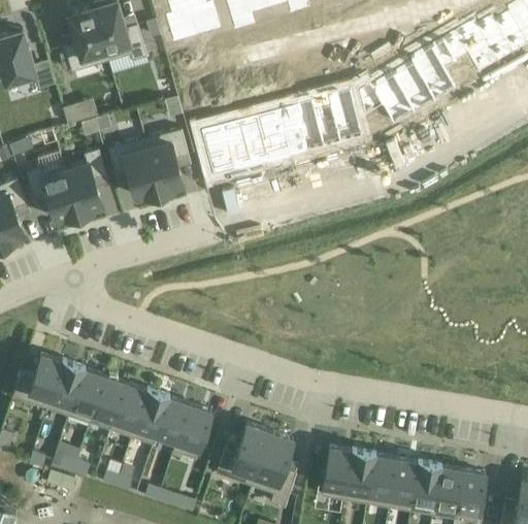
[(95,8),(92,9),(108,61),(130,55),(132,61),(146,57),(137,25),(124,29),(122,19),(117,2),(109,3),(109,0),(94,5),(95,8)]
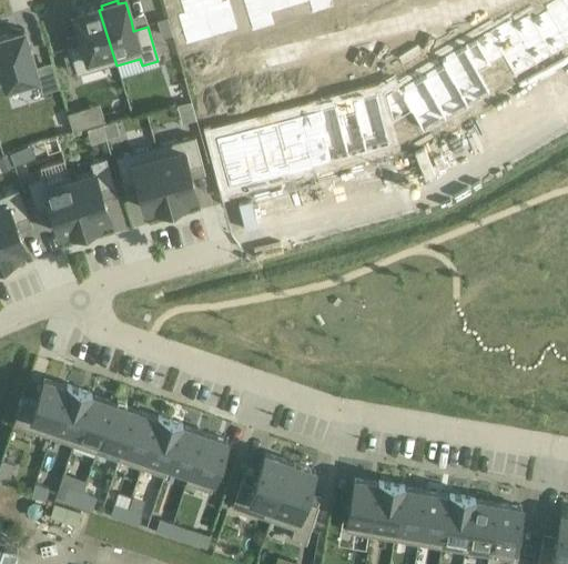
[(199,0),(176,0),(181,16),(175,18),(182,41),(209,33),(199,0)]
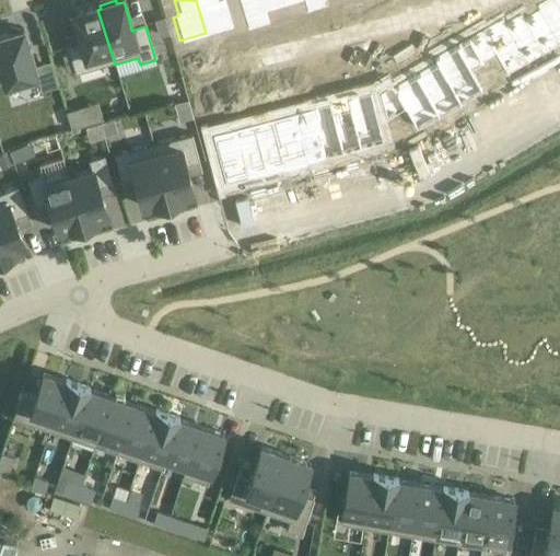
[(218,0),(196,0),(206,33),(233,24),(226,1),(220,3),(218,0)]
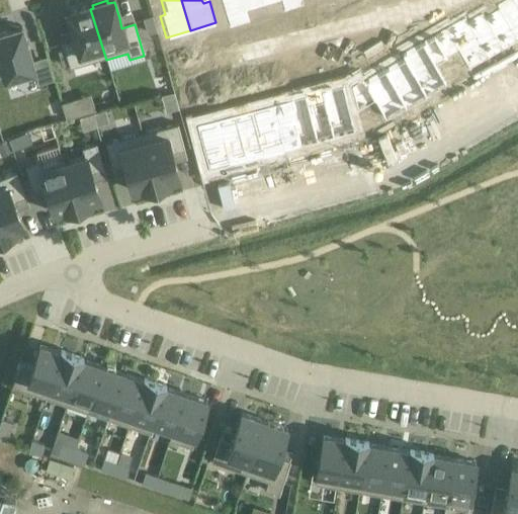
[(220,0),(229,28),(249,22),(244,7),(261,2),(260,0),(220,0)]
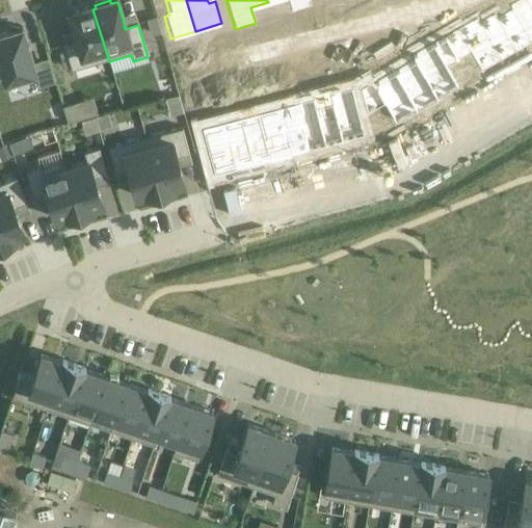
[(267,0),(268,2),(274,0),(287,0),(291,11),(311,5),(309,0),(267,0)]
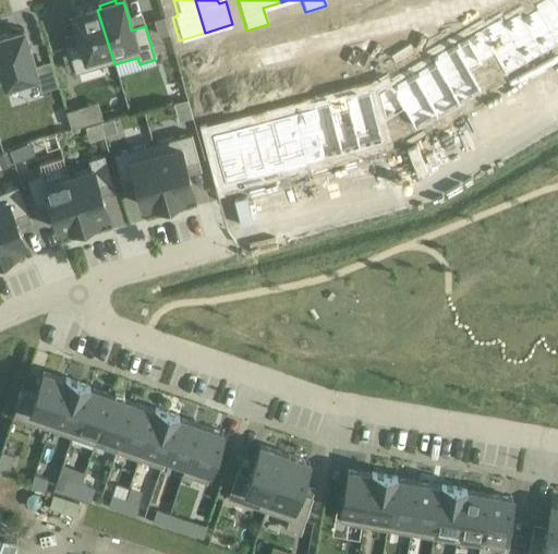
[(557,12),(553,3),(536,12),(557,49),(557,12)]
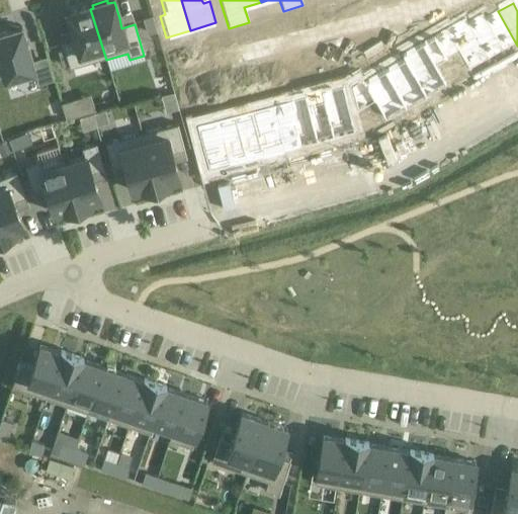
[(75,43),(63,46),(70,71),(106,60),(90,9),(67,16),(72,32),(75,43)]
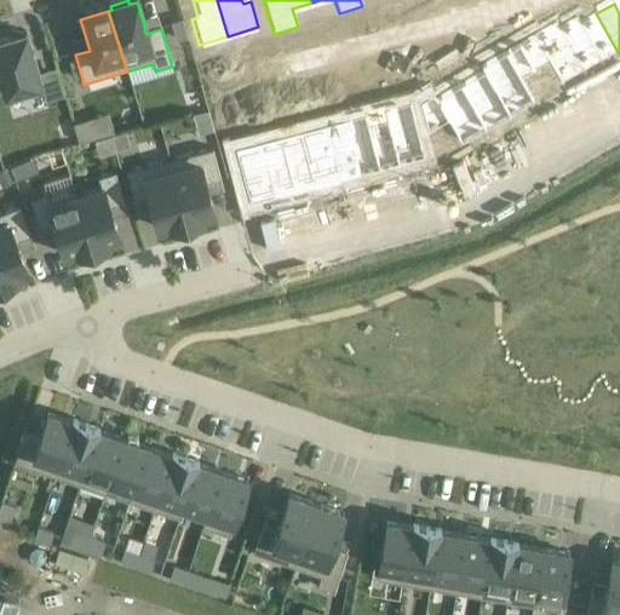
[(619,55),(596,13),(579,24),(604,68),(619,57),(619,55)]
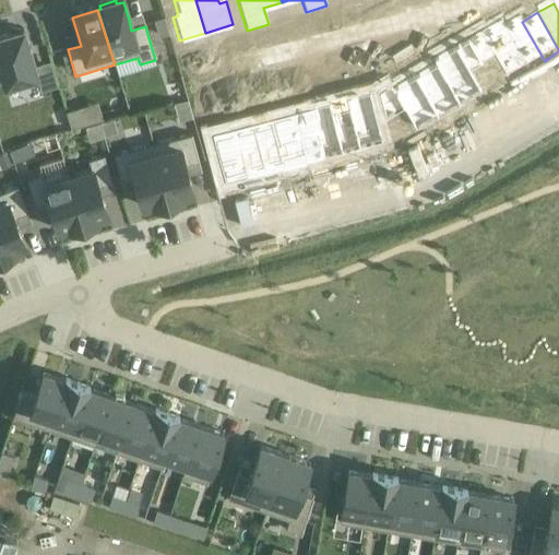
[(522,22),(506,31),(528,70),(545,61),(522,22)]
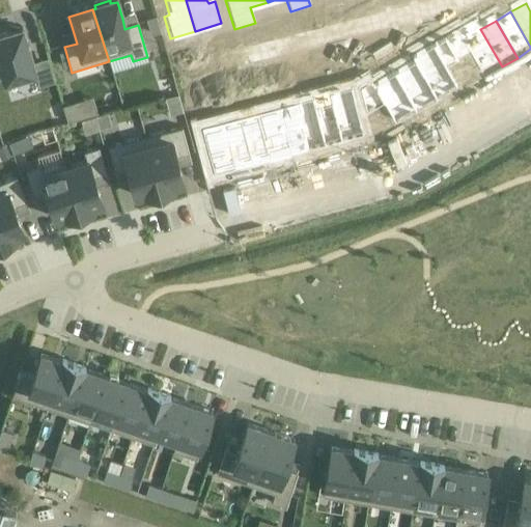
[(368,22),(356,26),(359,36),(371,31),(368,22)]
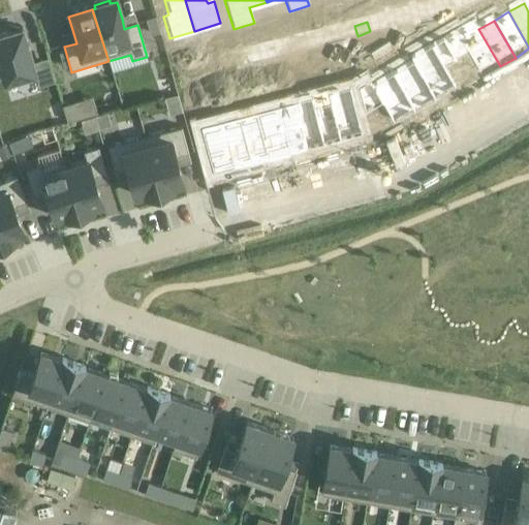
[(390,22),(377,28),(382,37),(395,30),(390,22)]
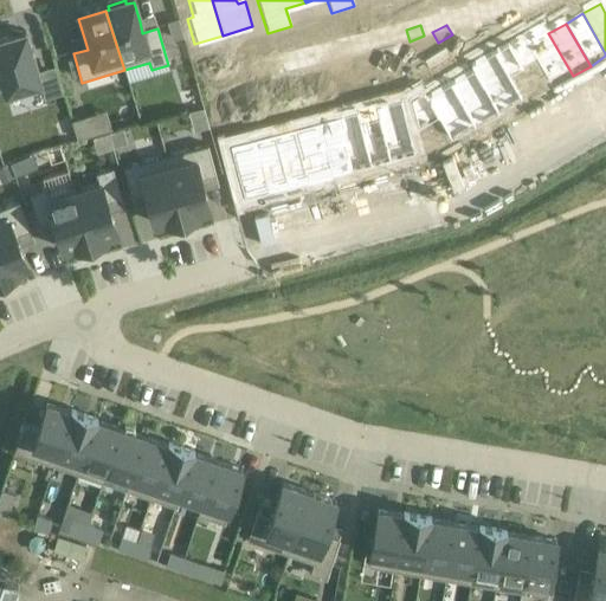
[(406,30),(392,36),(395,47),(410,41),(406,30)]
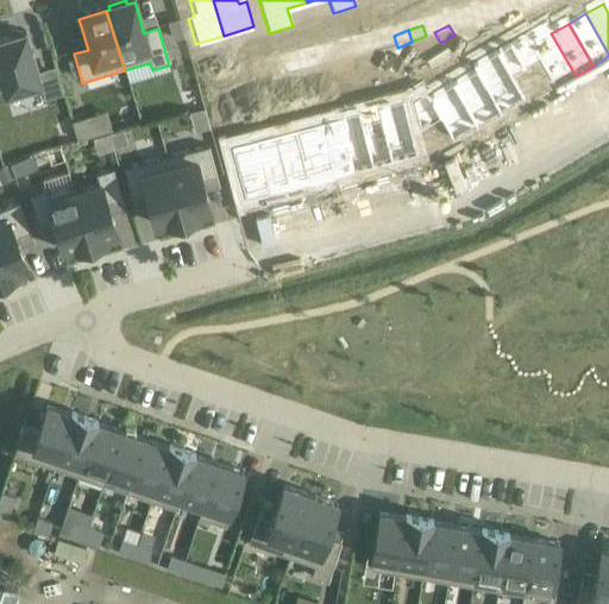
[(525,38),(510,46),(526,73),(538,65),(551,90),(576,76),(551,33),(529,45),(525,38)]
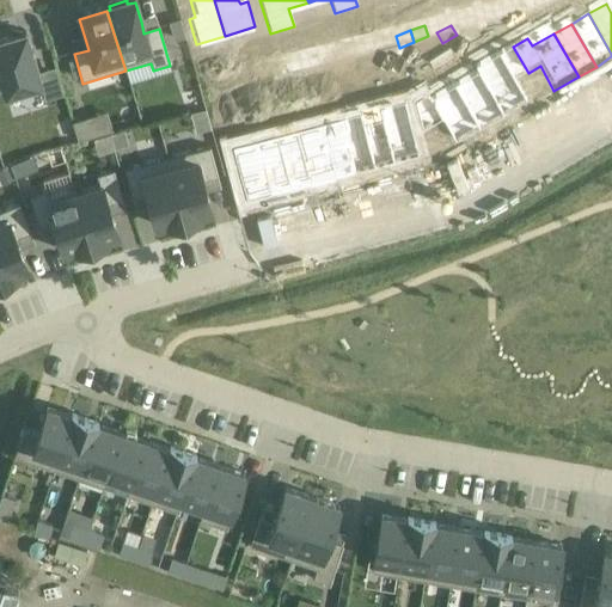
[(13,40),(0,43),(0,81),(5,99),(41,89),(42,89),(38,75),(36,68),(37,68),(32,55),(28,41),(14,44),(13,40)]
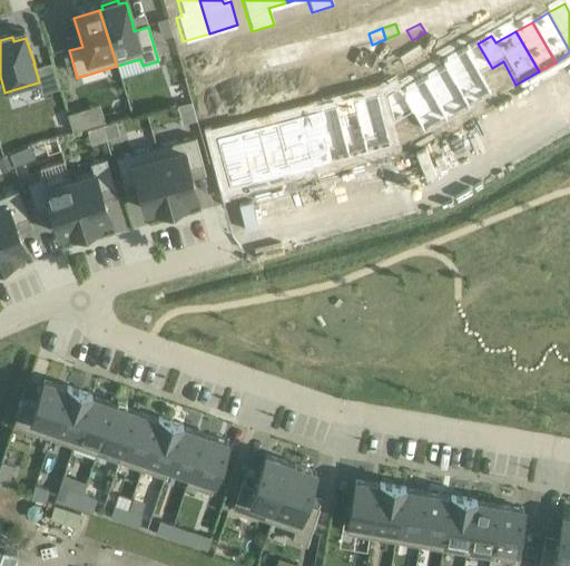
[(469,59),(448,71),(471,111),(472,111),(472,110),(494,97),(481,75),(492,68),(478,44),(464,51),(469,59)]
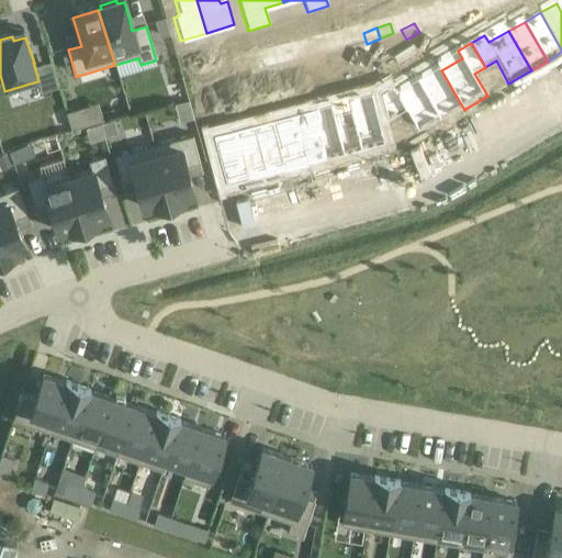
[(351,58),(338,62),(341,73),(355,68),(351,58)]
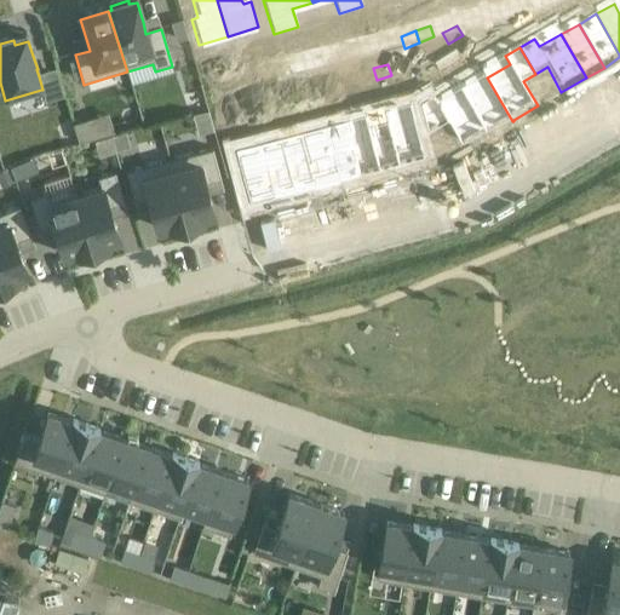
[(373,68),(361,72),(365,82),(377,80),(373,68)]
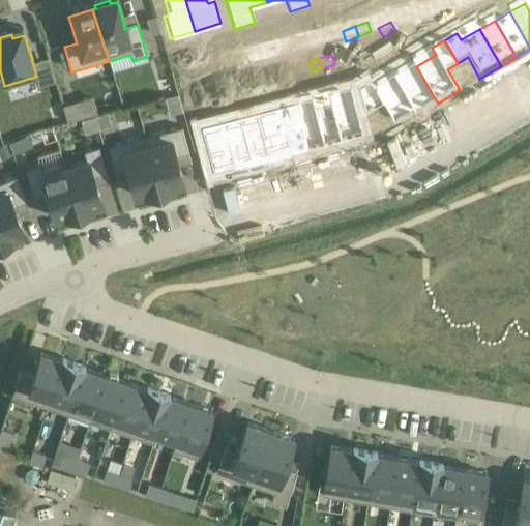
[(295,64),(285,67),(288,77),(298,75),(295,64)]
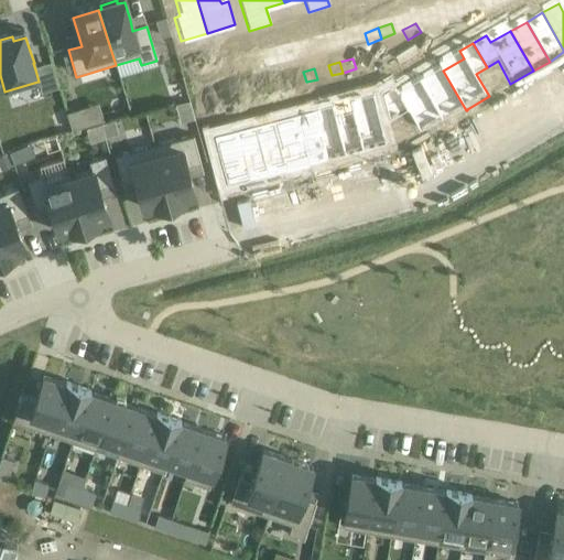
[(235,71),(220,75),(224,85),(237,82),(235,71)]
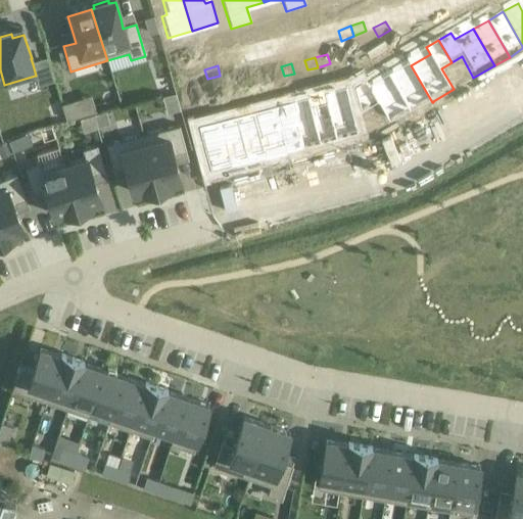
[(411,65),(390,77),(412,114),(432,102),(411,65)]
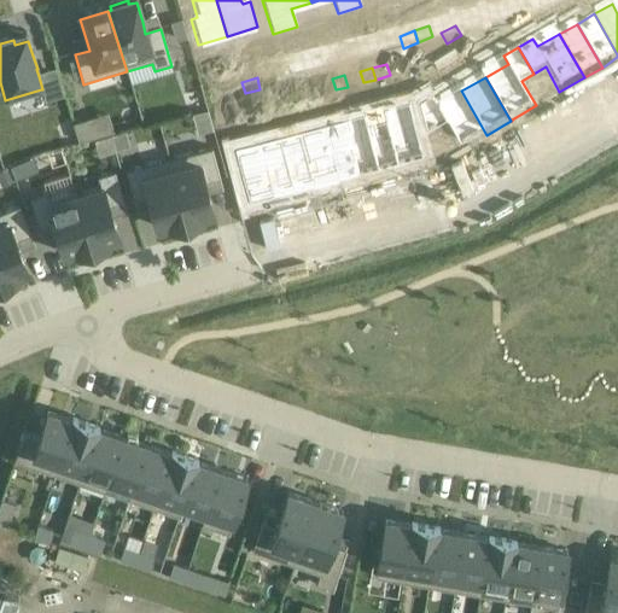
[(332,79),(321,81),(324,93),(336,89),(332,79)]
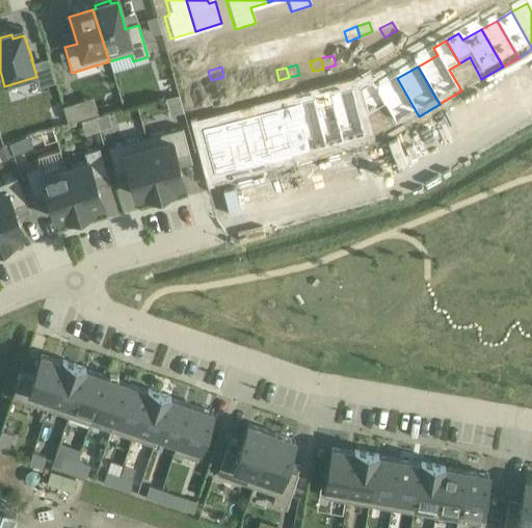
[(208,71),(195,74),(197,84),(211,80),(208,71)]
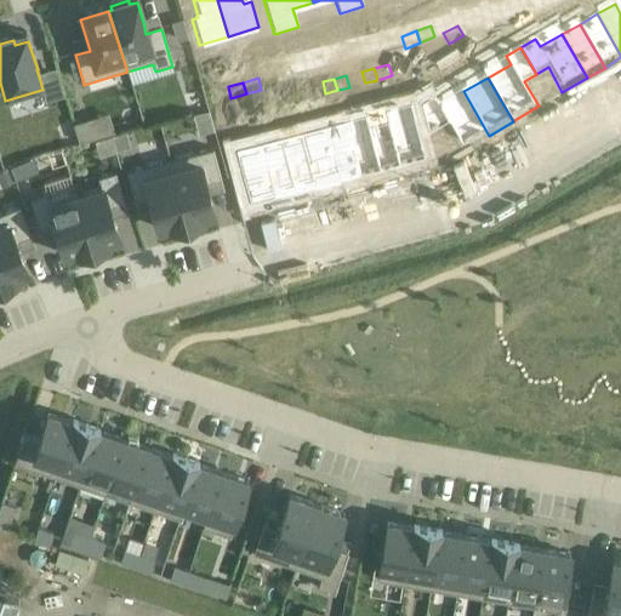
[(314,84),(298,87),(302,100),(318,96),(314,84)]
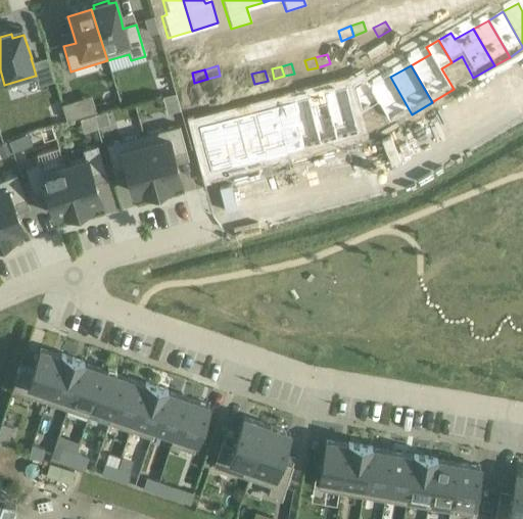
[(367,81),(353,88),(361,114),(377,105),(389,126),(410,114),(411,115),(412,114),(390,77),(371,88),(367,81)]
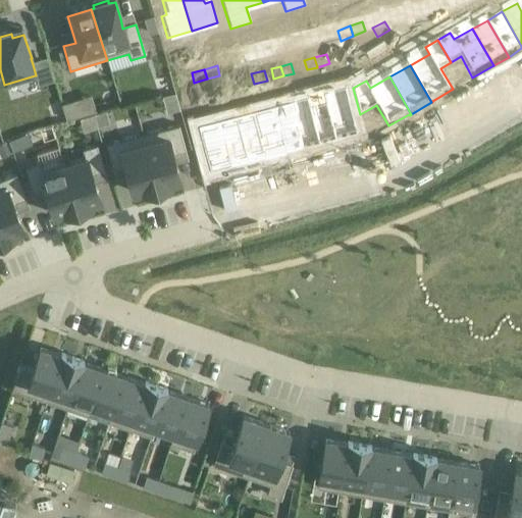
[(237,78),(226,81),(229,91),(240,88),(237,78)]
